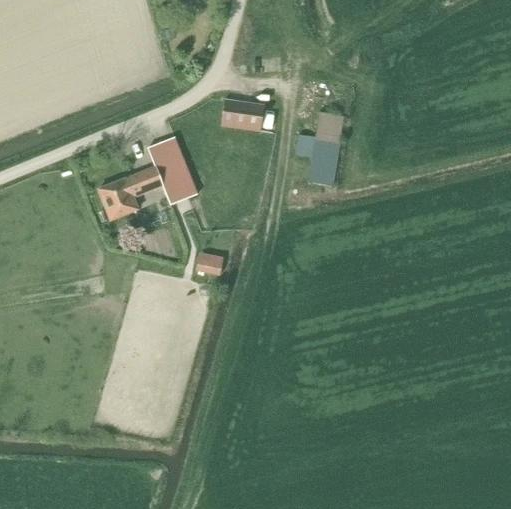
[(166,30),(168,39),(175,37),(172,28),(166,30)]
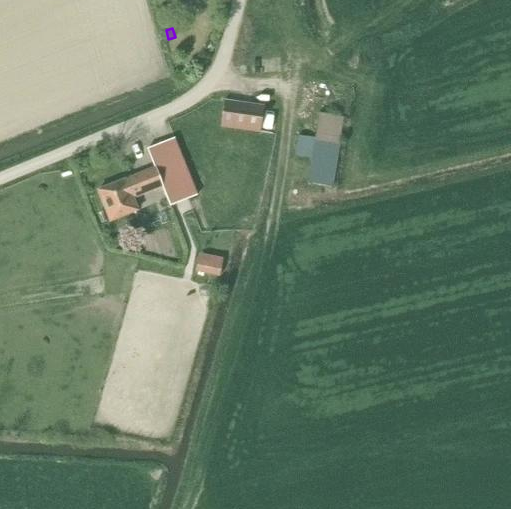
[(220,125),(262,132),(266,103),(225,98),(220,125)]
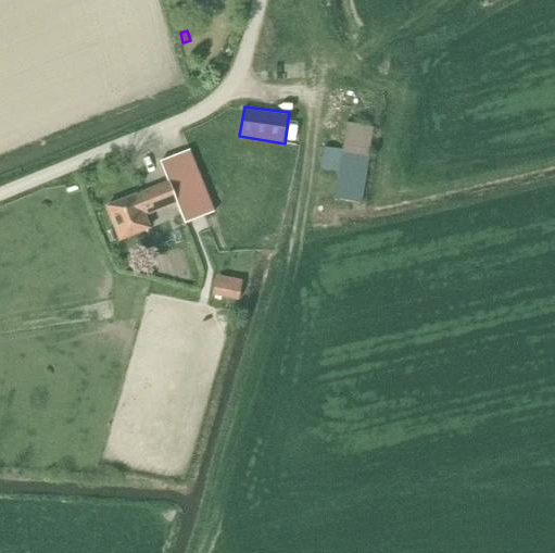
[(348,121),(335,197),(361,202),(374,126),(348,121)]
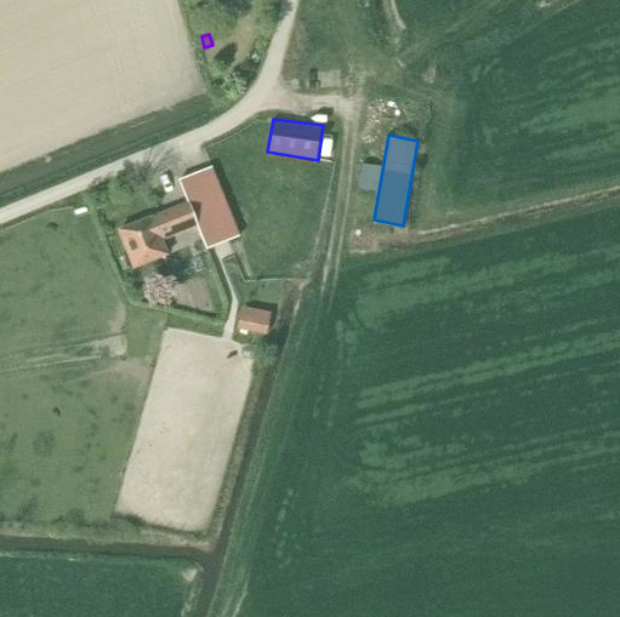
[(208,247),(240,235),(212,166),(180,180),(189,201),(120,229),(135,267),(168,253),(163,238),(198,224),(208,247)]
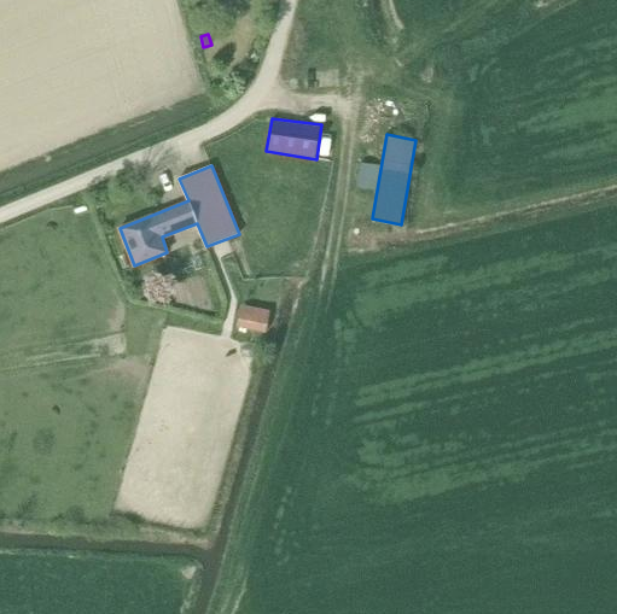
[(237,326),(266,332),(271,310),(242,304),(237,326)]
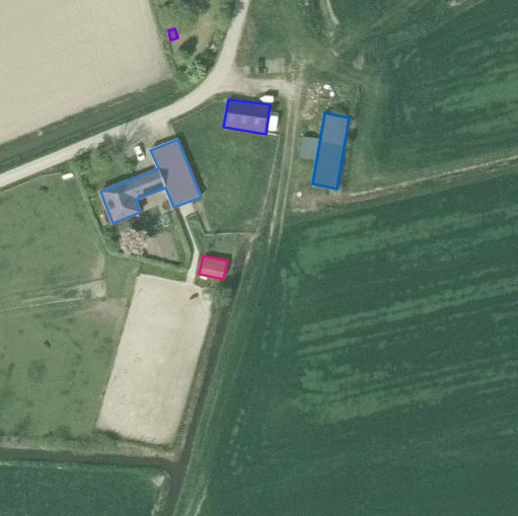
All buildings are outlined.
